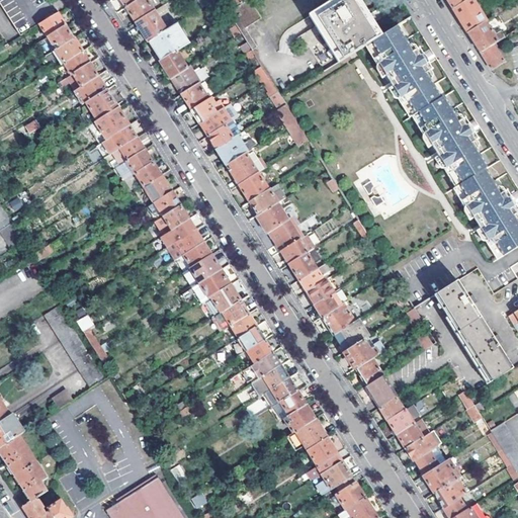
[(0,0),(0,1),(21,35),(38,25),(56,15),(48,2),(46,0),(0,0)]
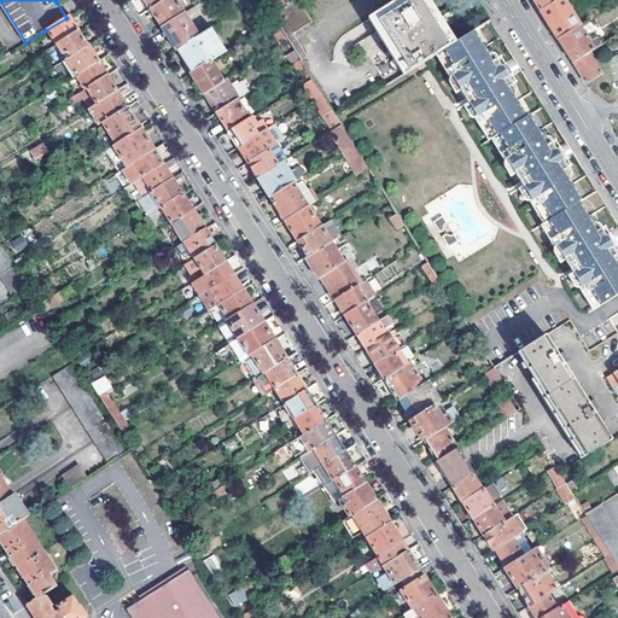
[(176,0),(165,0),(152,9),(155,12),(163,27),(185,13),(176,0)]
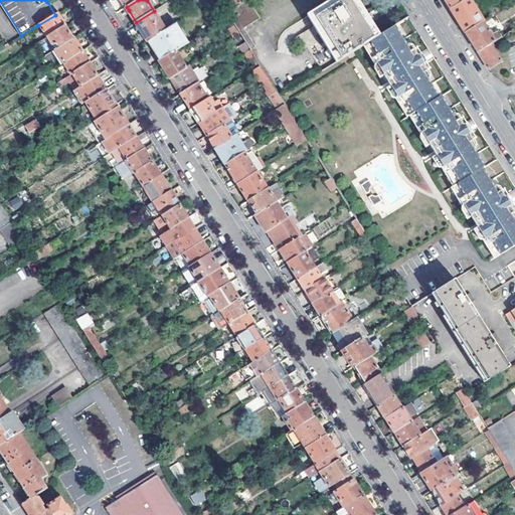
[(171,0),(154,11),(158,16),(183,0),(171,0)]
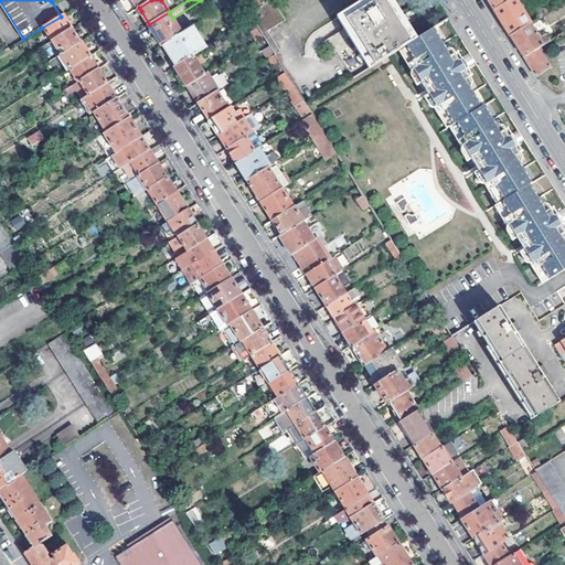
[(241,0),(249,14),(272,0),(241,0)]
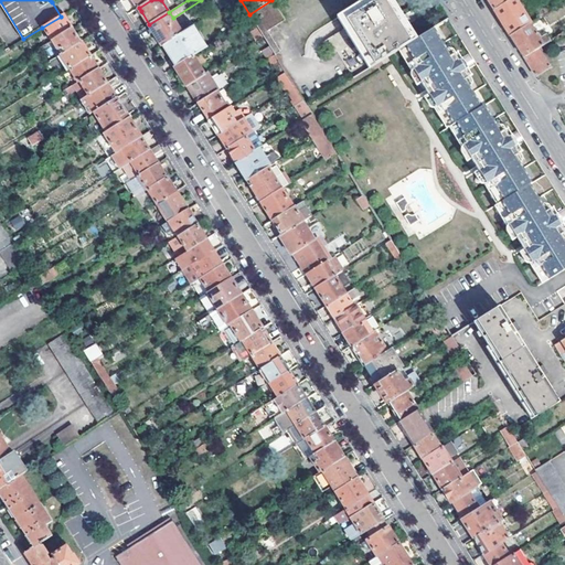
[(267,32),(285,21),(272,0),(249,14),(253,19),(265,38),(276,54),(279,52),(267,32)]
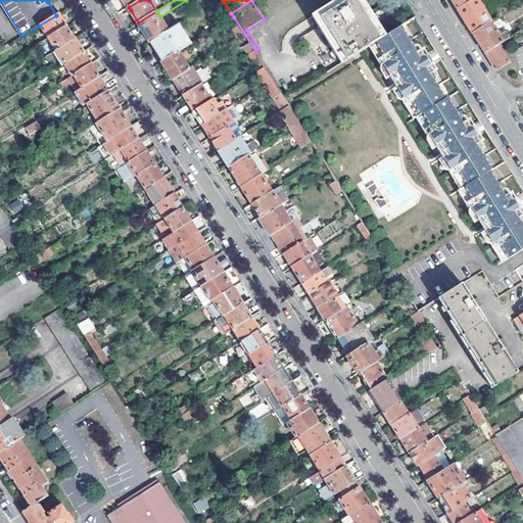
[(364,0),(338,0),(314,16),(320,27),(305,36),(328,73),(370,47),(386,36),(375,17),(364,0)]
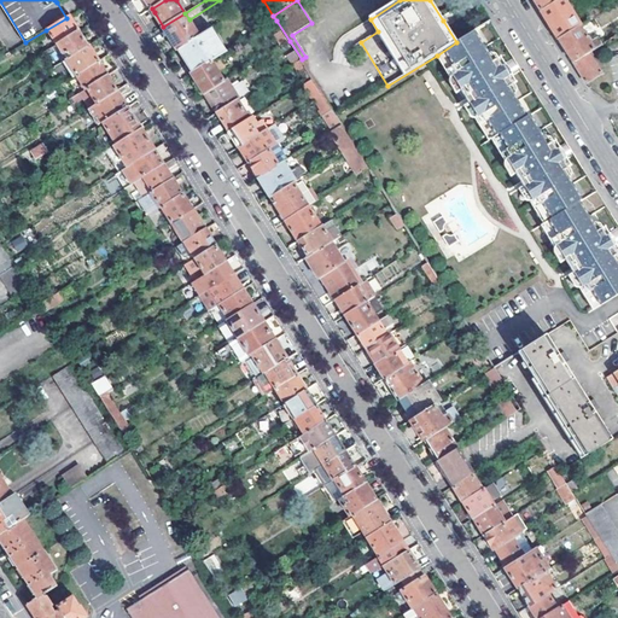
[(534,0),(541,10),(557,0),(534,0)]
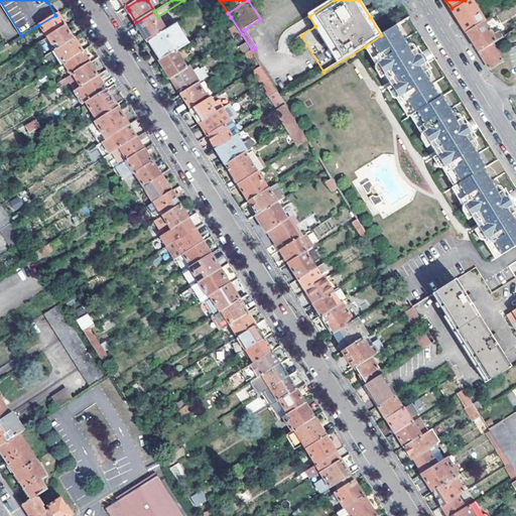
[(471,0),(465,0),(452,8),(454,12),(466,32),(484,22),(485,21),(471,0)]
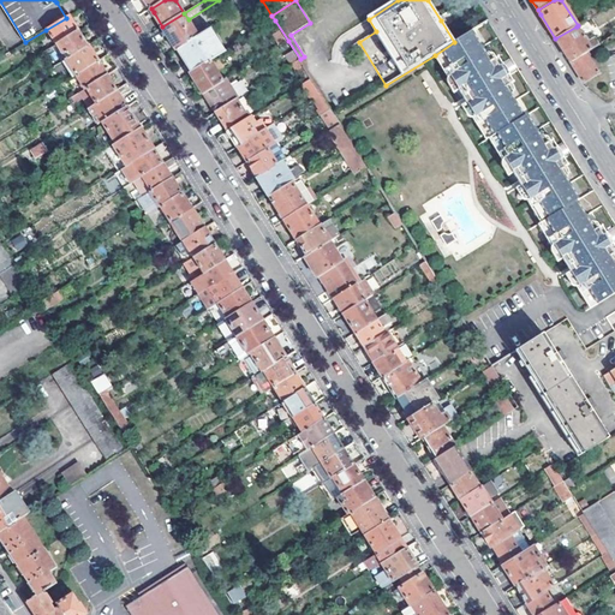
[(184,13),(162,27),(177,49),(199,36),(189,19),(184,13)]
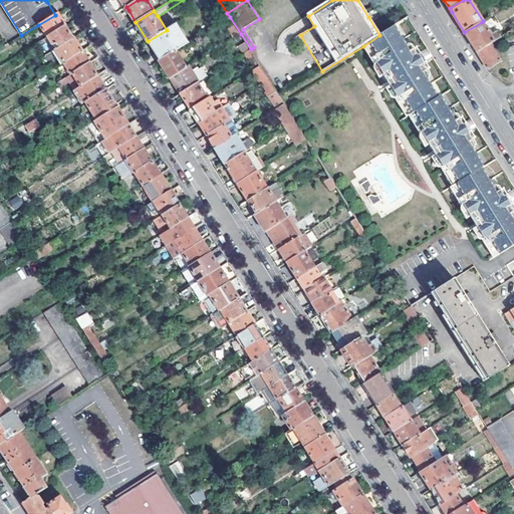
[(47,37),(66,26),(58,13),(55,15),(38,25),(46,38),(47,37)]
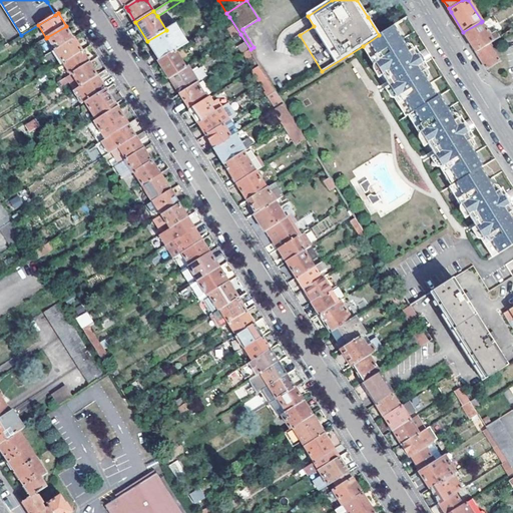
[(224,20),(235,37),(240,34),(229,17),(224,20)]
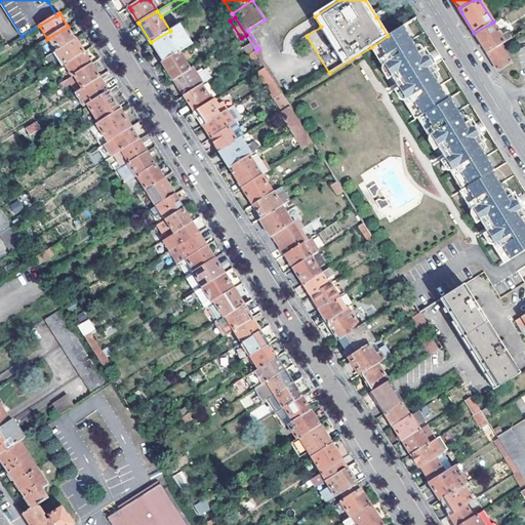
[(492,23),(474,33),(485,50),(486,52),(501,44),(510,38),(508,33),(502,36),(499,31),(497,33),(492,23)]
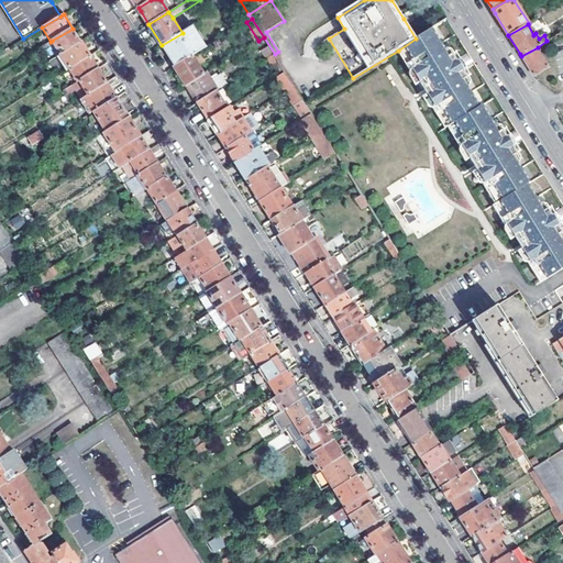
[(183,33),(162,45),(176,66),(194,55),(206,47),(192,26),(183,33)]
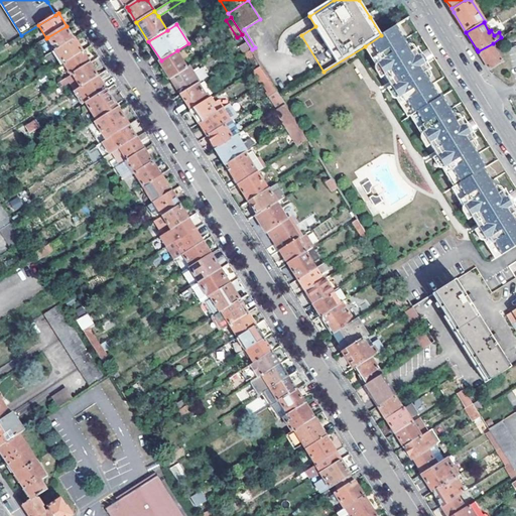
[(67,26),(47,37),(53,46),(56,44),(58,48),(75,39),(67,26)]
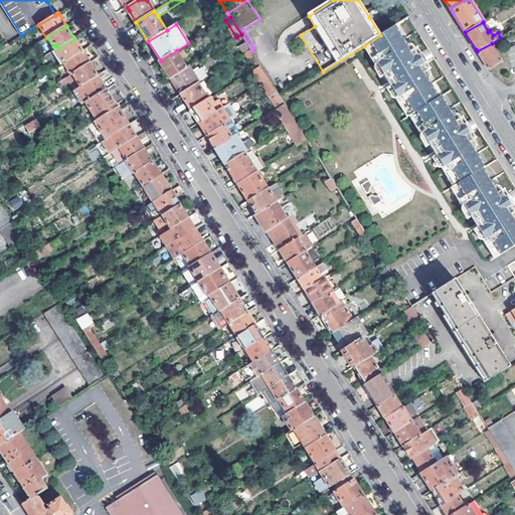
[(417,67),(411,58),(403,44),(401,45),(397,40),(395,41),(388,30),(380,35),(364,46),(372,58),(370,59),(373,65),(371,66),(393,101),(395,99),(399,104),(401,103),(409,116),(411,115),(419,127),(417,128),(420,133),(418,135),(441,169),(443,167),(447,173),(448,172),(456,185),(455,186),(462,198),(461,199),(465,205),(462,206),(484,241),(487,239),(490,244),(492,243),(500,256),(514,246),(514,216),(509,207),(503,198),(495,185),(493,186),(489,181),(488,182),(480,170),(482,169),(473,156),(476,155),(472,149),(473,148),(465,136),(460,128),(451,114),(449,115),(446,110),(444,111),(437,99),(434,101),(425,88),(427,87),(423,80),(425,78),(417,67)]
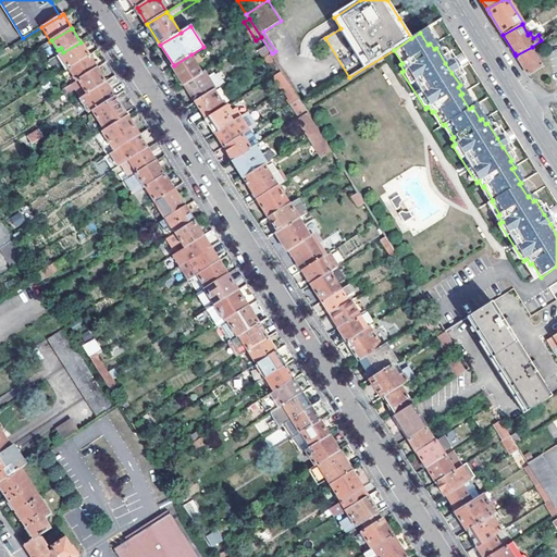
[(57,57),(63,52),(61,48),(58,50),(51,40),(50,41),(47,44),(56,58),(57,57)]
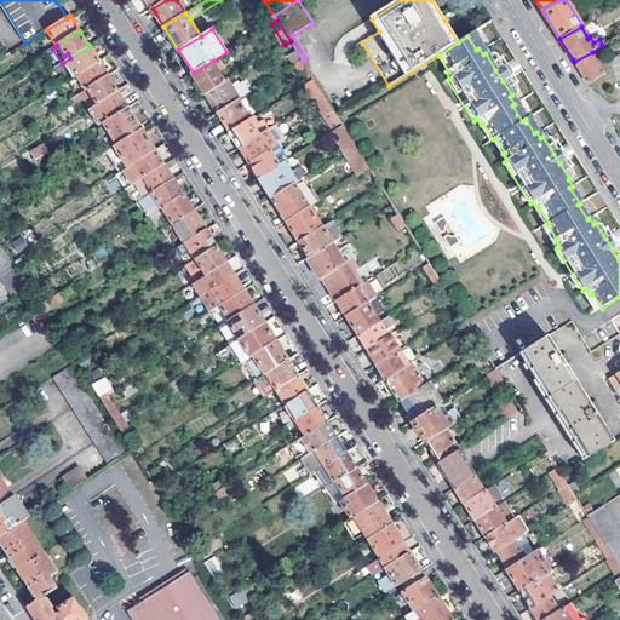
[(63,63),(73,79),(76,76),(99,62),(90,47),(70,58),(63,63)]
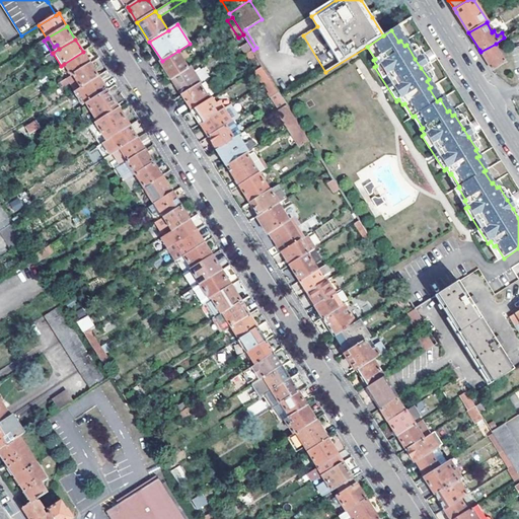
[(480,52),(492,70),(505,62),(496,49),(498,47),(496,44),(480,52)]
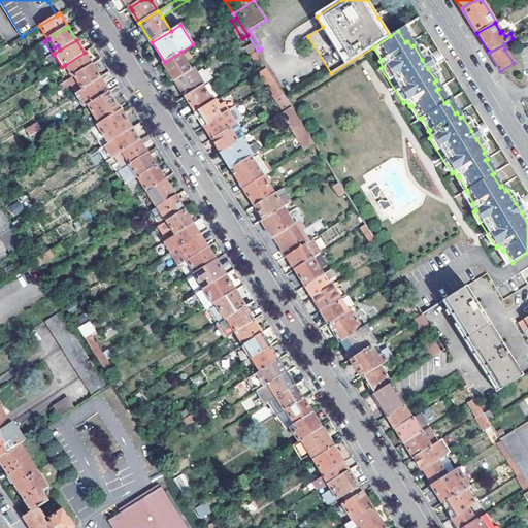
[(438,50),(422,60),(428,69),(444,59),(441,54),(438,50)]
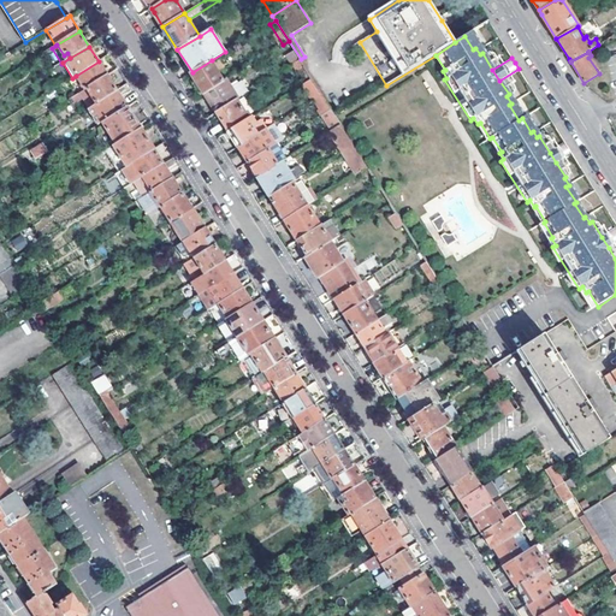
[(294,64),(298,71),(304,67),(301,59),(294,64)]
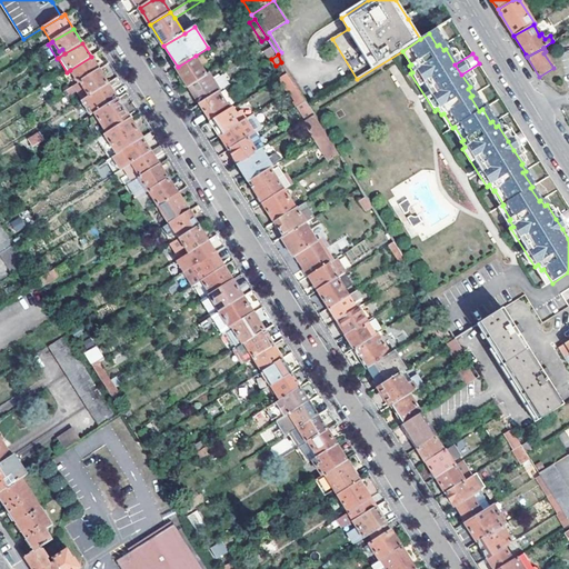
[(196,56),(178,67),(189,87),(207,76),(196,56)]
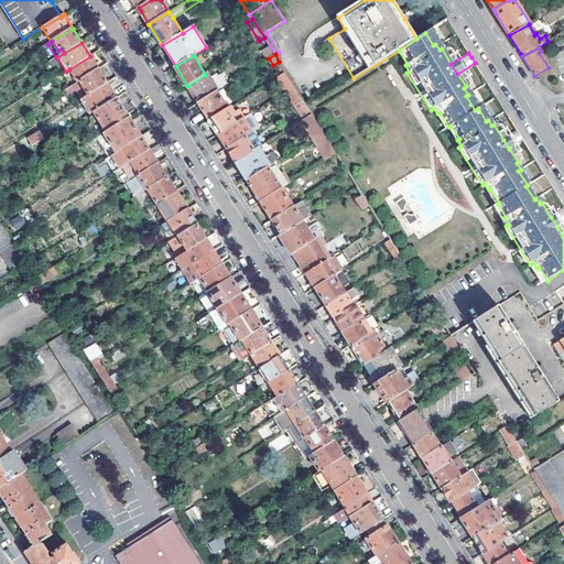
[(76,80),(78,83),(99,69),(90,56),(69,69),(74,77),(72,78),(74,82),(76,80)]
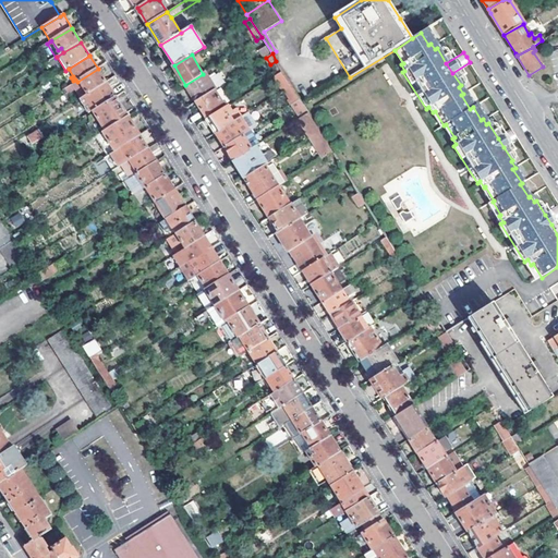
[(77,94),(81,98),(106,83),(98,69),(77,82),(59,93),(64,101),(77,94)]
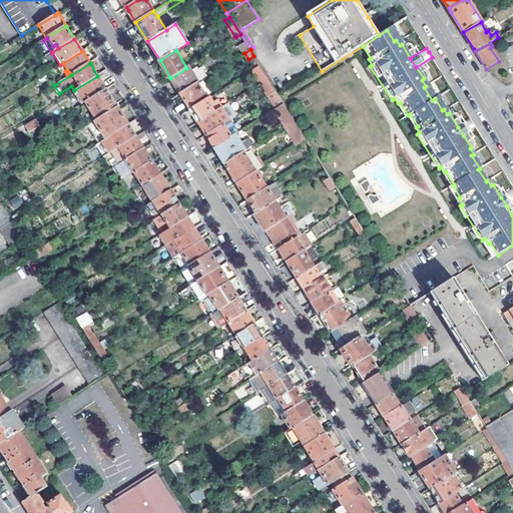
[(186,68),(170,78),(180,93),(199,82),(201,81),(195,72),(191,65),(186,68)]
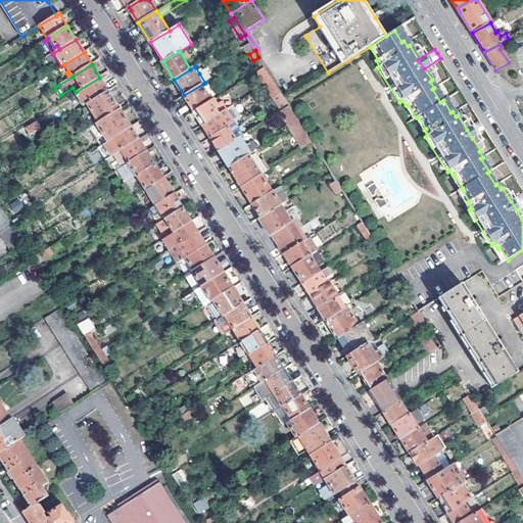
[(257,72),(266,85),(268,84),(273,81),(266,67),(257,72)]
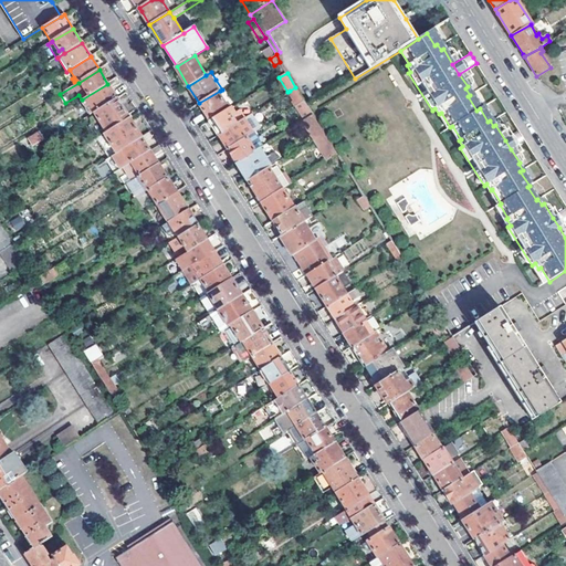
[(216,80),(222,90),(231,83),(226,74),(216,80)]
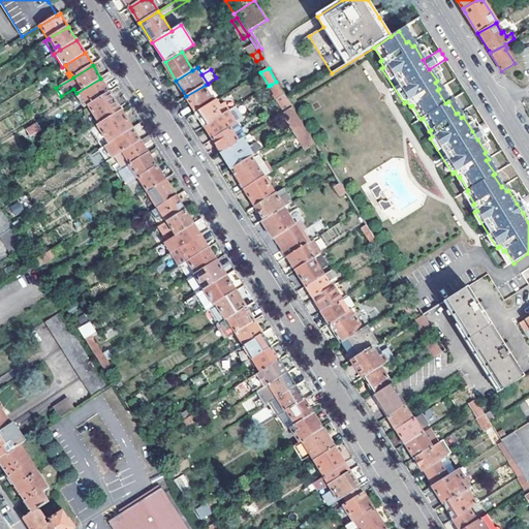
[(74,94),(84,109),(88,105),(110,92),(100,79),(76,93),(74,94)]
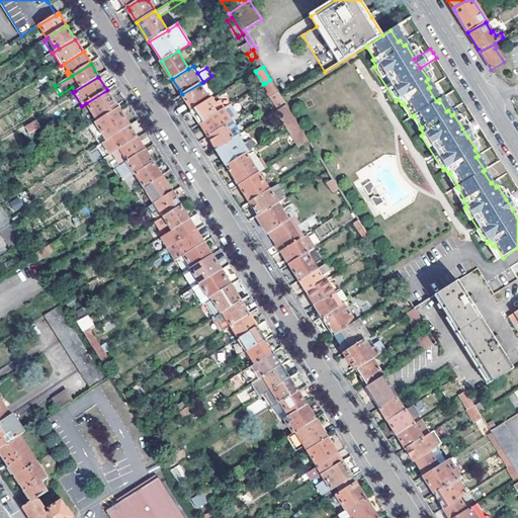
[(265,83),(268,89),(274,85),(270,80),(265,83)]
